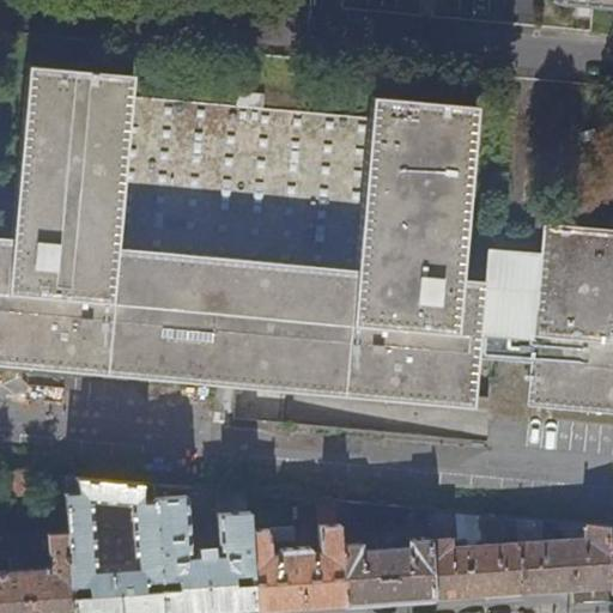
[(138,95),(137,73),(30,67),(0,275),(0,365),(612,416),(612,229),(546,226),(542,255),(491,250),(487,280),(469,278),(480,110),(375,103),(372,119),(138,95)]
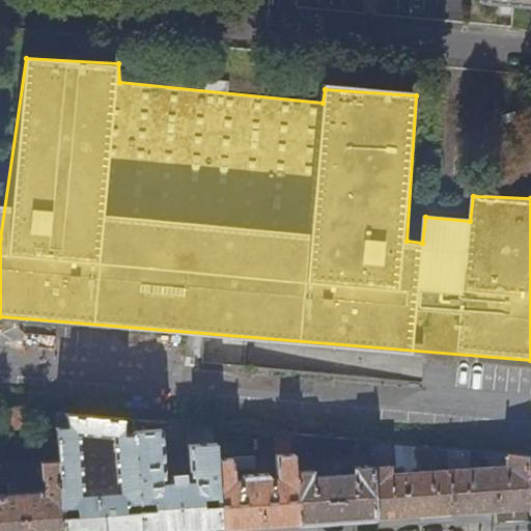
[(23,410),(8,409),(7,428),(21,429),(23,410)]
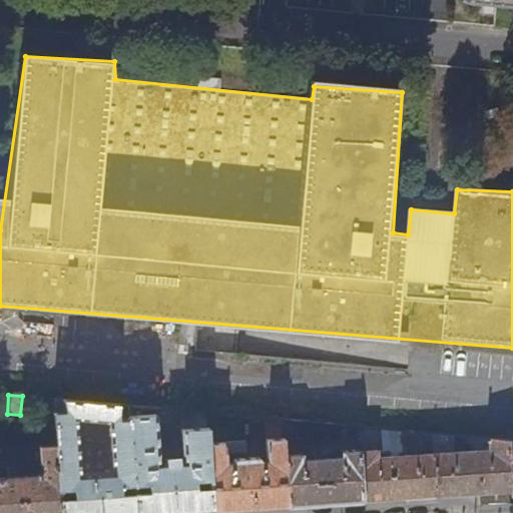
[(56,444),(59,489),(72,489),(72,498),(59,499),(59,512),(137,512),(136,493),(123,494),(122,485),(135,484),(131,419),(118,420),(118,405),(117,405),(65,400),(65,411),(54,411),(56,444)]
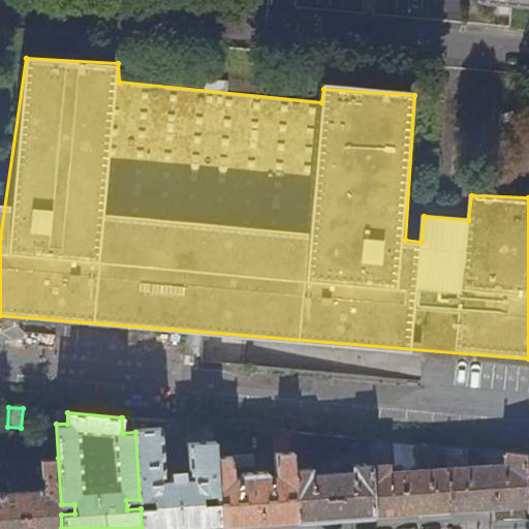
[(212,425),(185,423),(187,438),(213,436),(212,425)]
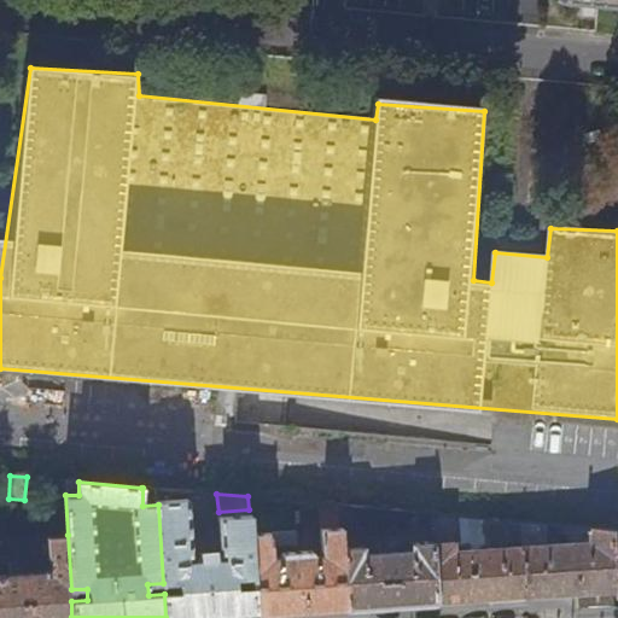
[(164,594),(165,617),(233,617),(255,617),(256,617),(250,534),(249,514),(219,517),(222,560),(214,561),(213,559),(199,560),(199,561),(192,563),(186,501),(158,502),(158,505),(163,583),(180,583),(180,593),(164,594)]
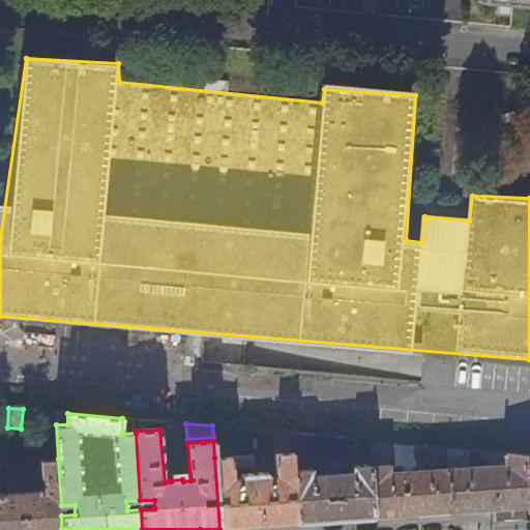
[(214,458),(219,529),(296,523),(293,469),(292,443),(291,433),(272,432),(275,476),(270,477),(268,472),(241,474),(239,478),(232,479),(232,468),(248,467),(254,462),(253,455),(214,458)]
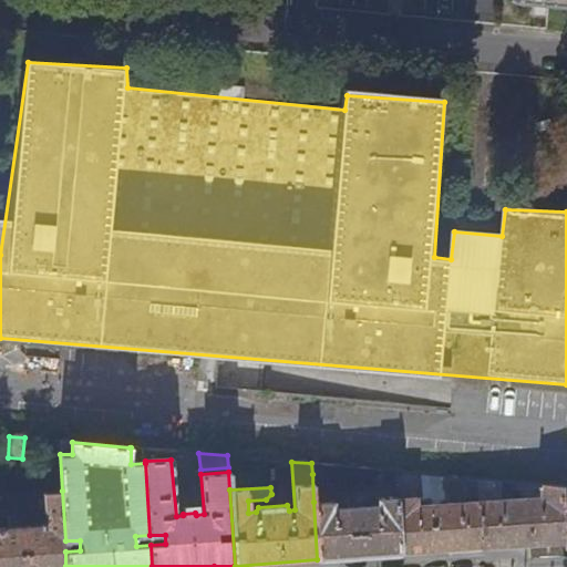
[(311,463),(312,474),(330,475),(329,481),(374,485),(374,468),(311,463)]
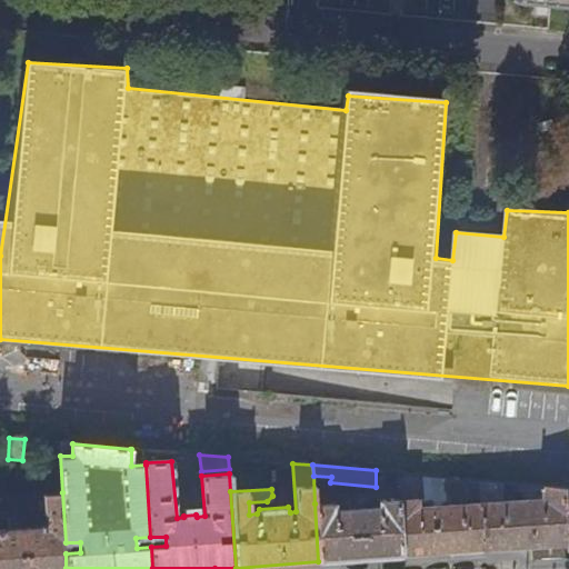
[(399,499),(399,500),(418,499),(418,485),(432,485),(432,476),(397,472),(399,499)]
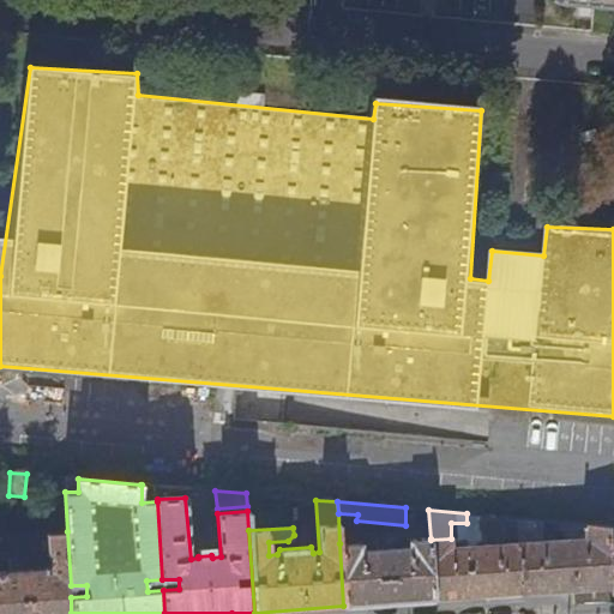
[(522,543),(525,594),(575,590),(576,603),(613,601),(613,588),(611,537),(609,525),(571,523),(572,529),(565,529),(566,541),(522,543)]
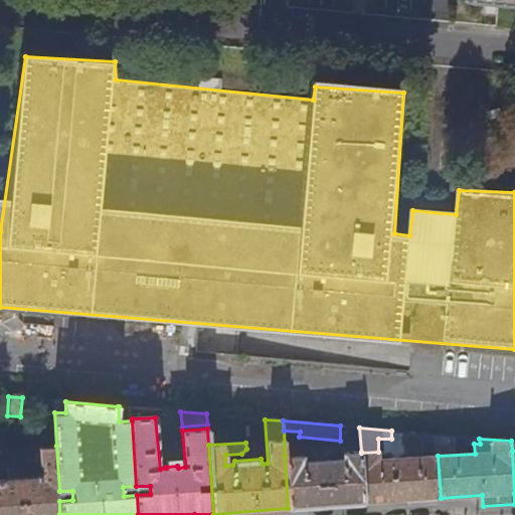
[(0,449),(0,514),(59,514),(59,501),(59,492),(56,446),(39,447),(40,466),(43,470),(38,474),(39,476),(17,478),(15,449),(0,449)]
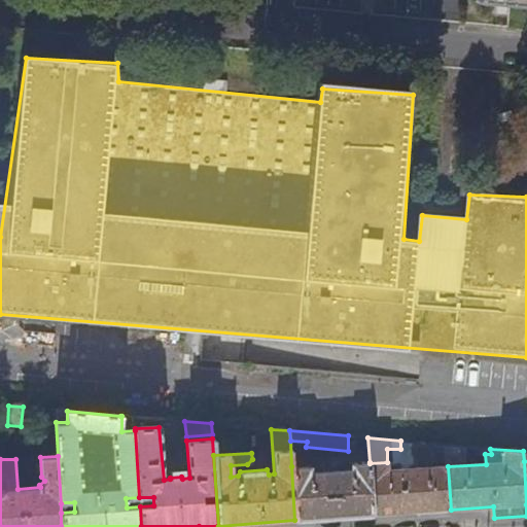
[(291,466),(294,520),(374,515),(370,463),(370,462),(349,463),(349,468),(311,471),(310,465),(291,466)]
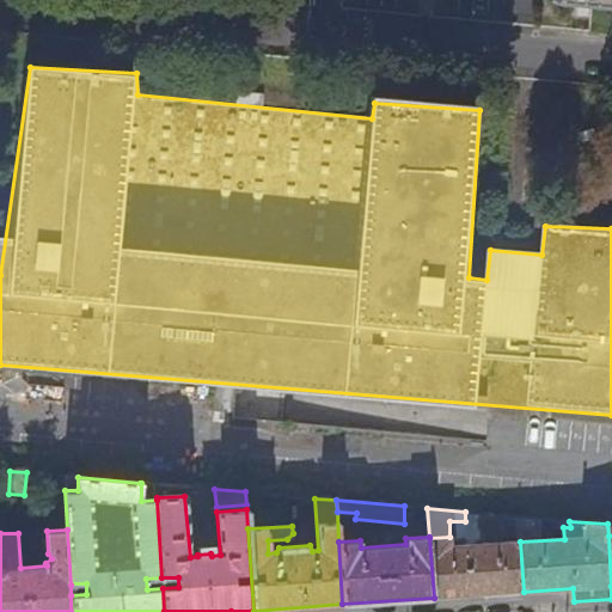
[(429,538),(434,598),(524,592),(520,542),(519,542),(451,546),(450,537),(429,538)]
